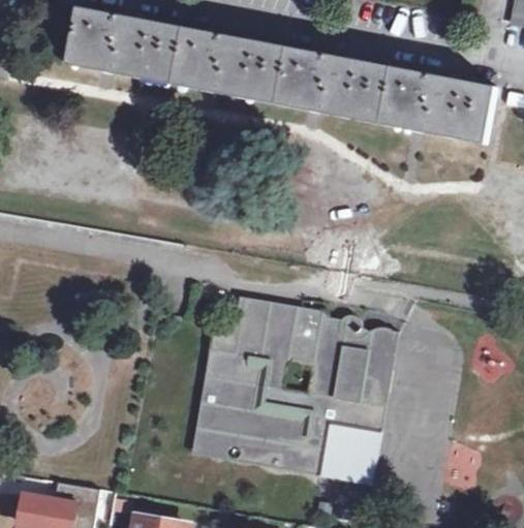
[(517,0),(513,20),(523,21),(523,0),(517,0)]
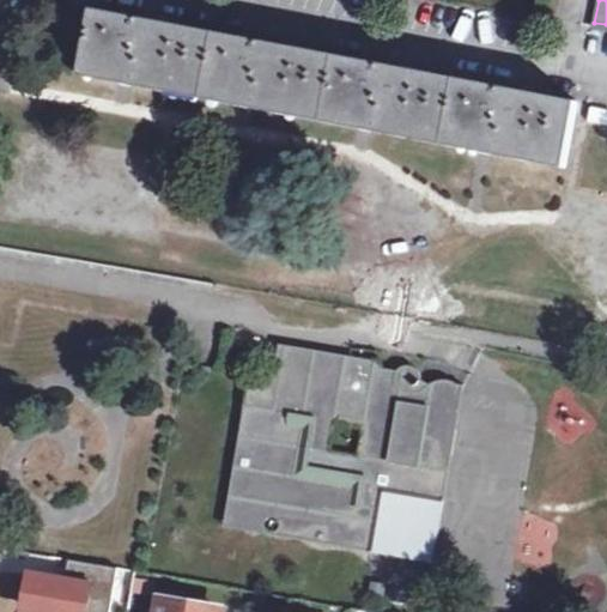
[(138,18),(96,11),(85,74),(433,139),(566,167),(576,98),(486,82),(365,60),(248,38),(138,18)]
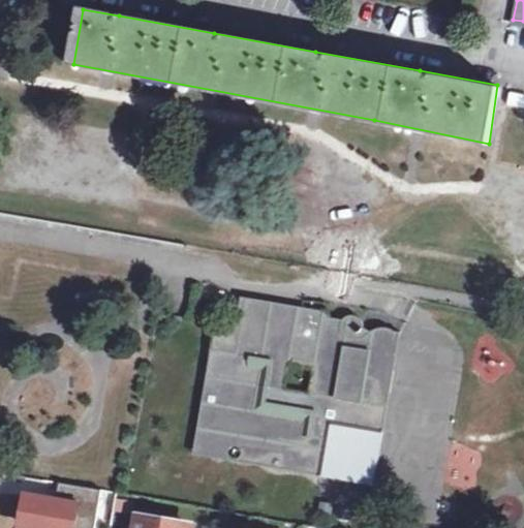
[(238,330),(214,327),(191,456),(370,485),(397,333),(392,333),(384,327),(373,328),(358,337),(359,319),(355,316),(343,317),(340,323),(326,319),(324,314),(320,312),(321,318),(242,306),(238,330)]
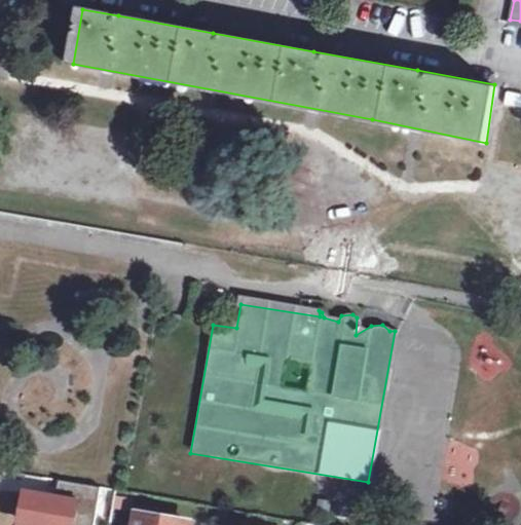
[(434,478),(464,487),(476,448),(445,439),(434,478)]
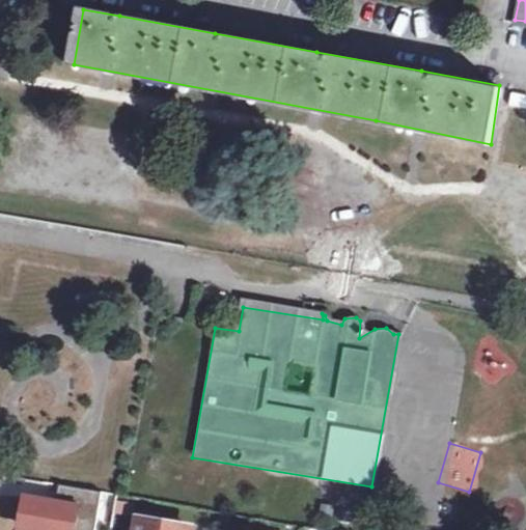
[(115,495),(95,491),(90,524),(109,527),(115,495)]
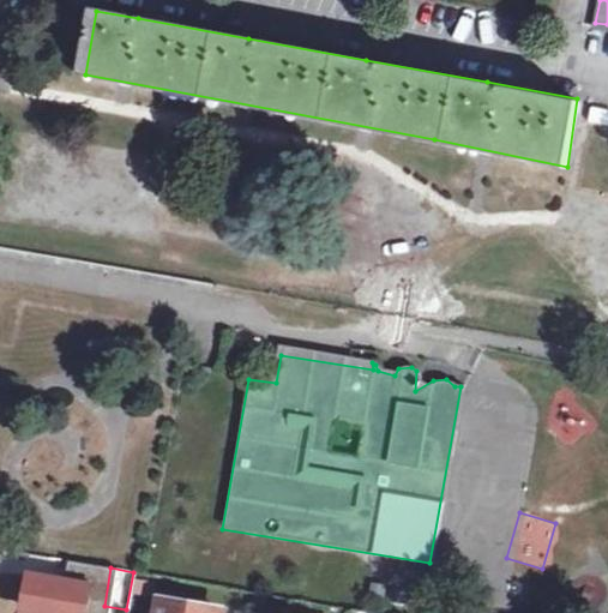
[(260,612),(263,596),(251,593),(247,612),(260,612)]
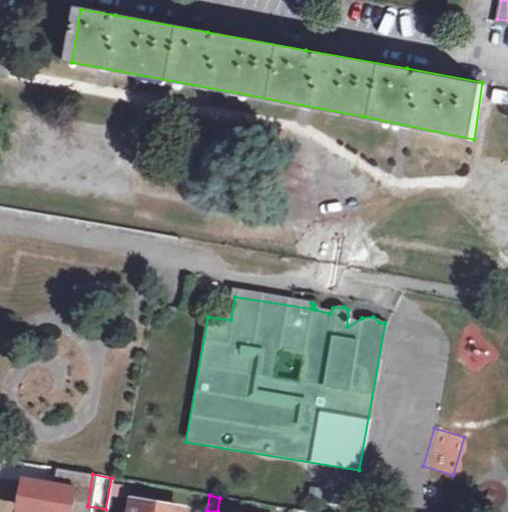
[(132,502),(130,511),(178,511),(179,511),(132,502)]
